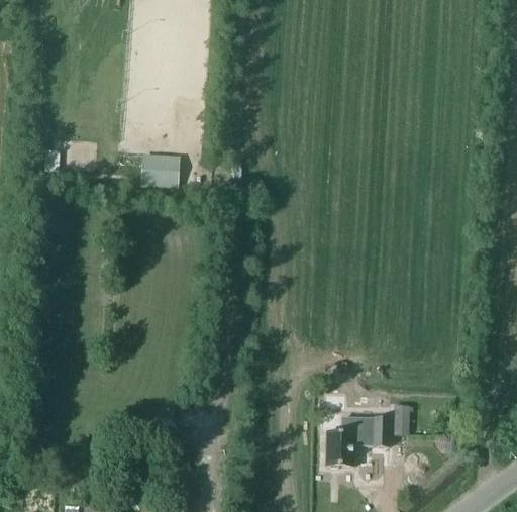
[(141,151),(140,182),(179,183),(179,152),(141,151)]
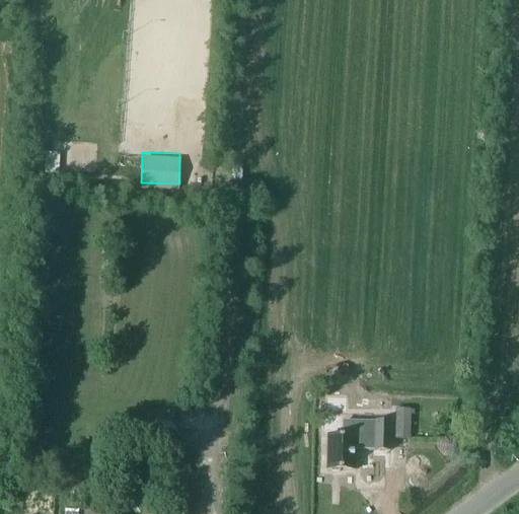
[(396,432),(411,433),(412,402),(397,402),(396,432)]
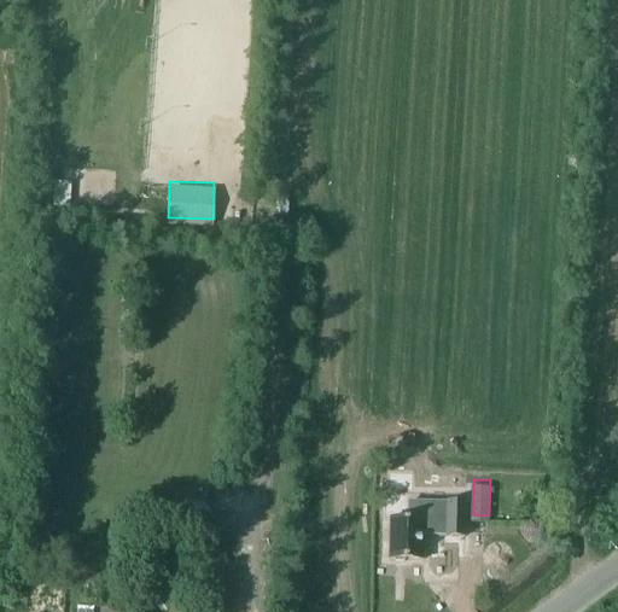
[(390,514),(389,553),(394,554),(394,557),(403,557),(404,554),(421,554),(423,531),(423,528),(431,528),(431,530),(447,530),(447,532),(464,532),(464,497),(444,497),(444,499),(406,497),(404,514),(390,514)]
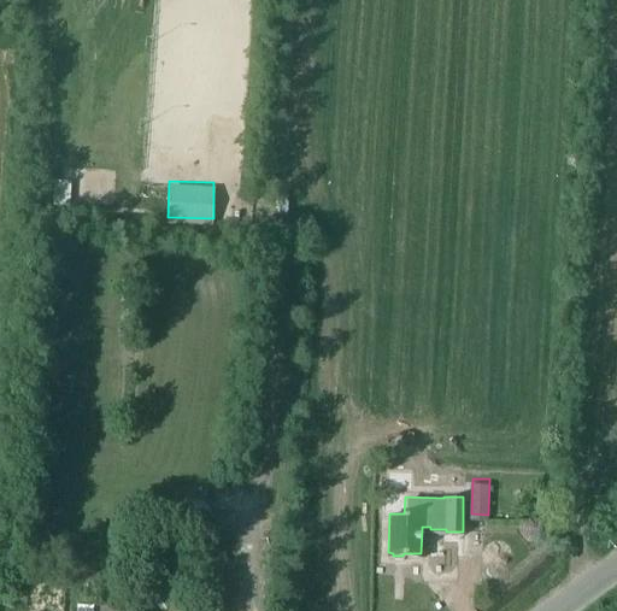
[(541,505),(541,522),(552,522),(553,509),(553,506),(541,505)]
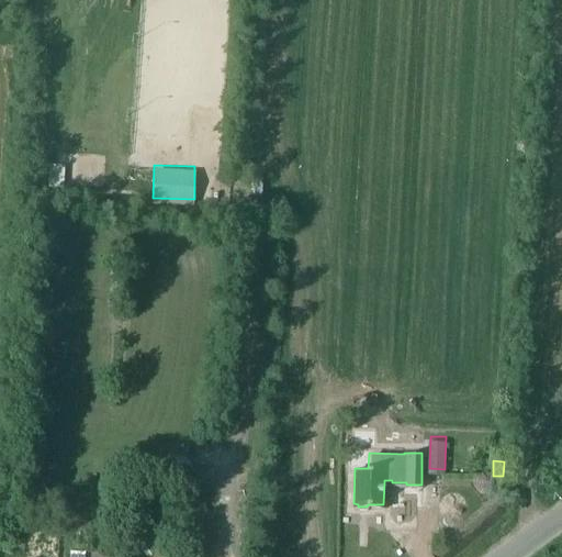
[(69,547),(68,556),(89,556),(90,549),(69,547)]
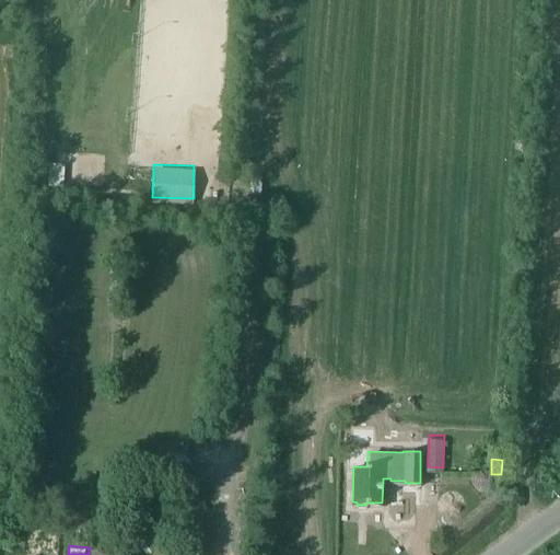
All buildings are outlined.
